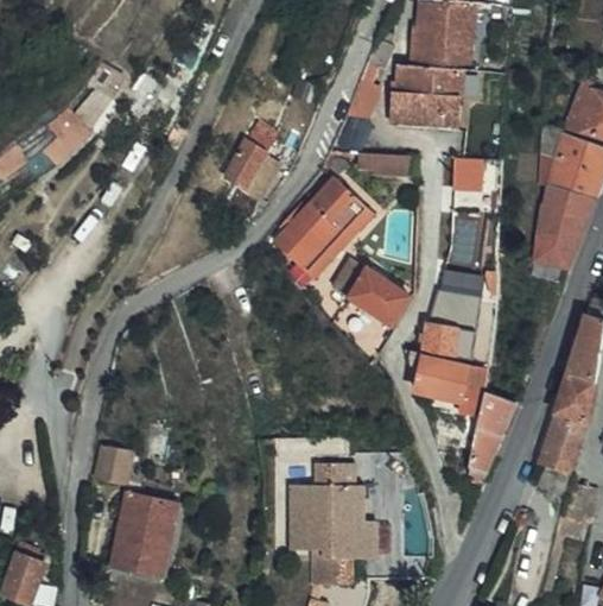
[(426,0),(425,26),(420,26),(418,64),(406,63),(405,82),(398,81),(395,122),(463,128),(467,67),(475,67),(480,4),(488,4),(488,0),(426,0)]
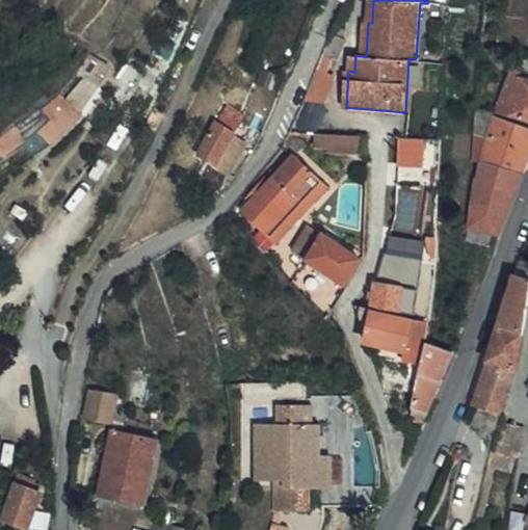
[(344,36),(328,32),(317,57),(328,57),(335,58),(344,36)]
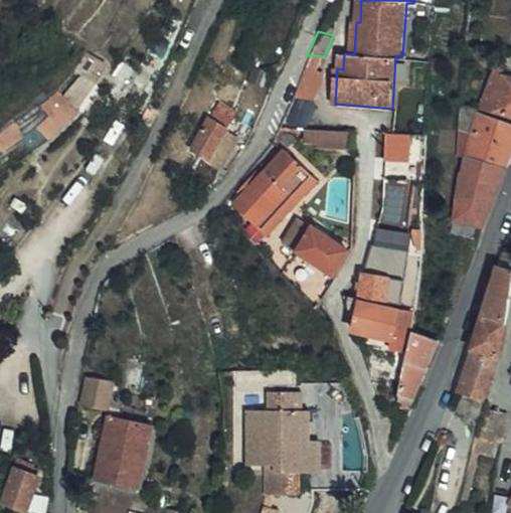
[(127,43),(118,56),(122,68),(128,72),(142,54),(127,43)]
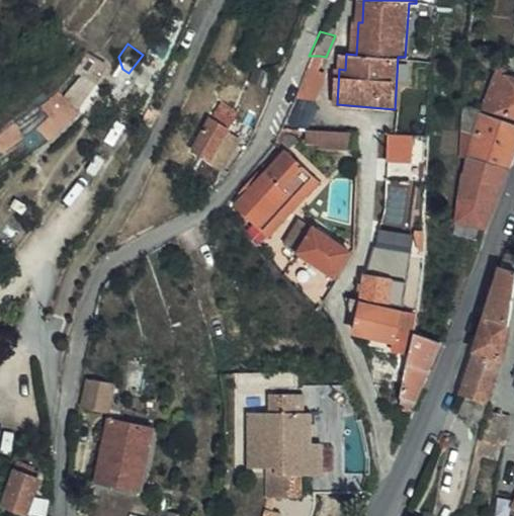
[(317,72),(320,56),(309,56),(298,97),(319,101),(325,74),(317,72)]
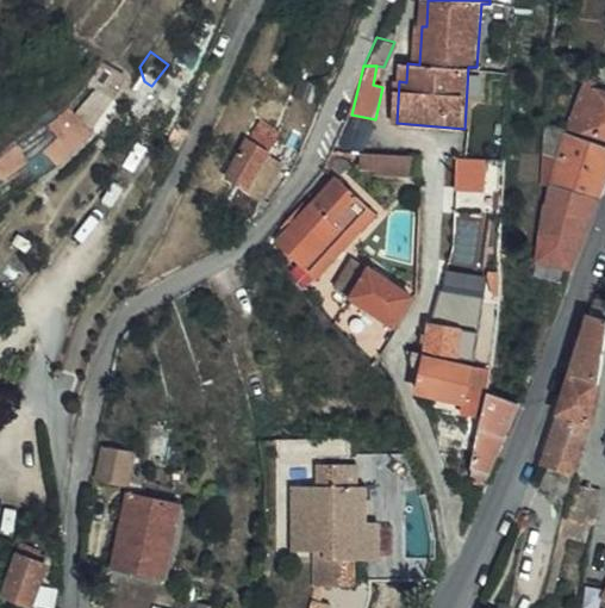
[(123,85),(98,72),(81,91),(103,104),(110,107),(123,85)]
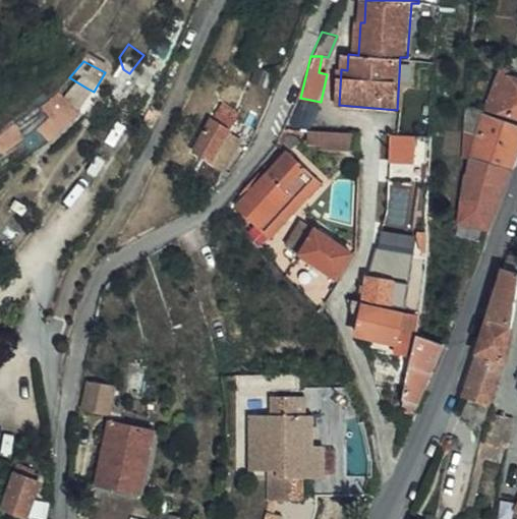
[(516,80),(501,75),(492,110),(516,117),(516,80)]
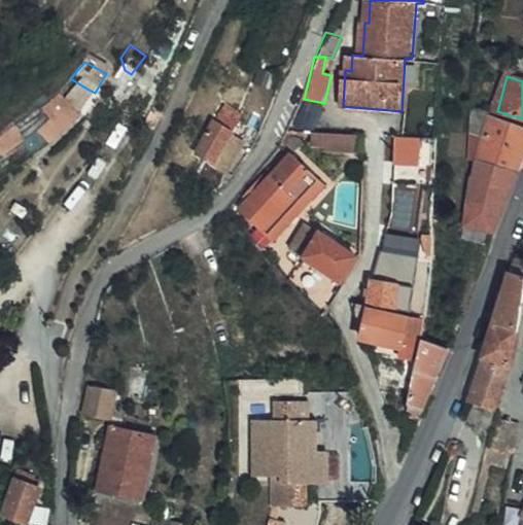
[(70,78),(58,91),(68,106),(89,90),(70,78)]
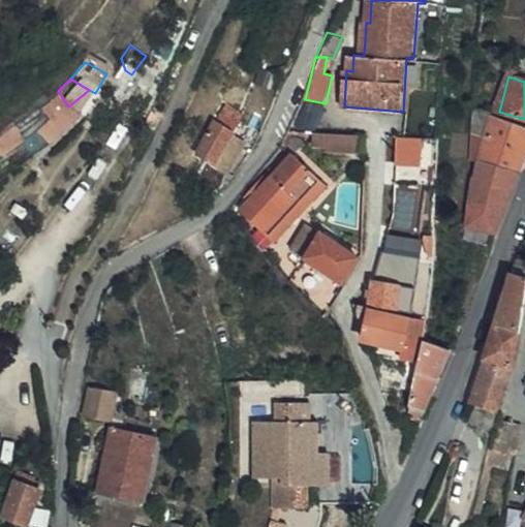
[(41,143),(75,117),(68,106),(58,91),(36,110),(42,118),(30,127),(34,133),(41,143)]
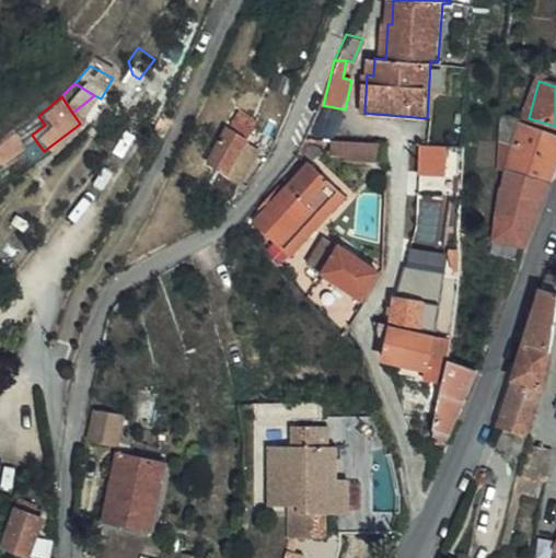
[(11,138),(23,152),(36,141),(32,135),(45,125),(38,116),(11,138)]
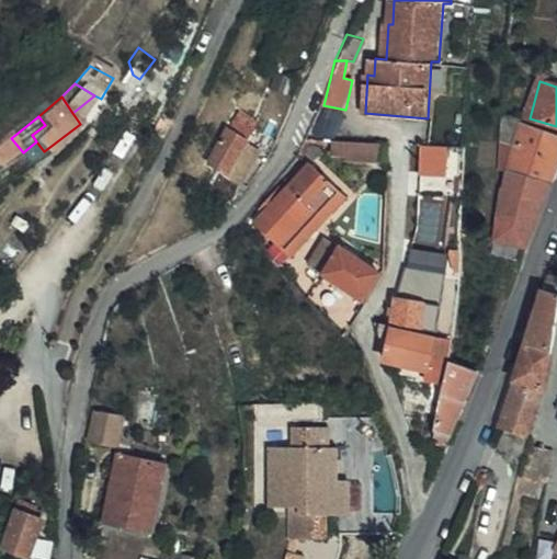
[(556,139),(509,122),(502,170),(546,184),(556,156),(556,139)]
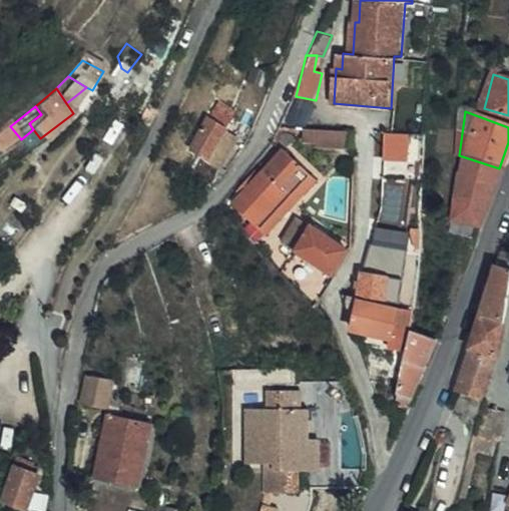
[(203,114),(183,142),(197,152),(217,124),(203,114)]
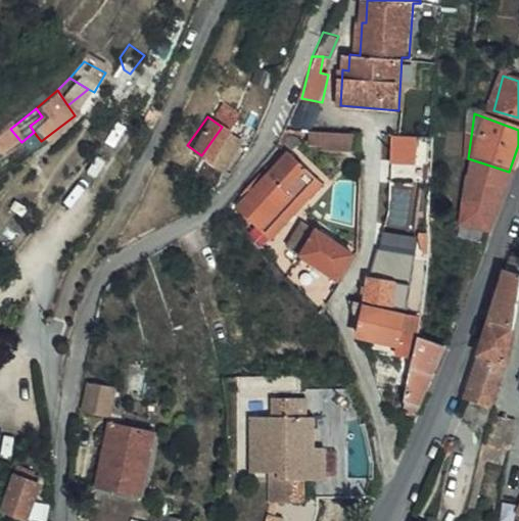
[(365,148),(366,131),(319,128),(319,141),(335,142),(334,146),(365,148)]
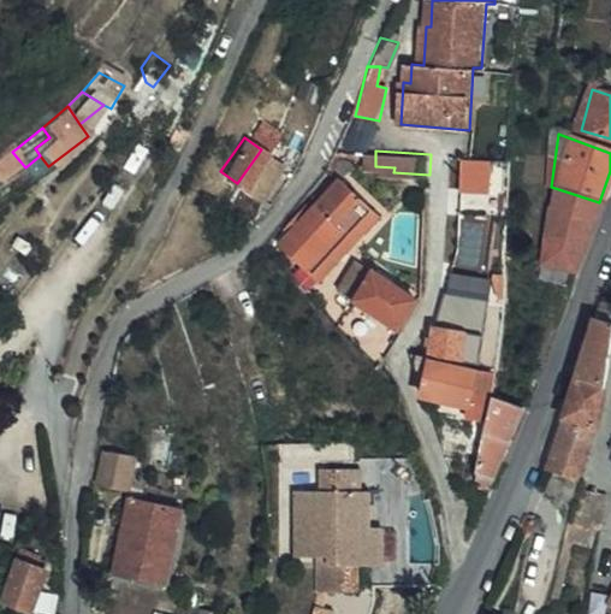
[(25,167),(12,152),(0,161),(0,187),(25,167)]
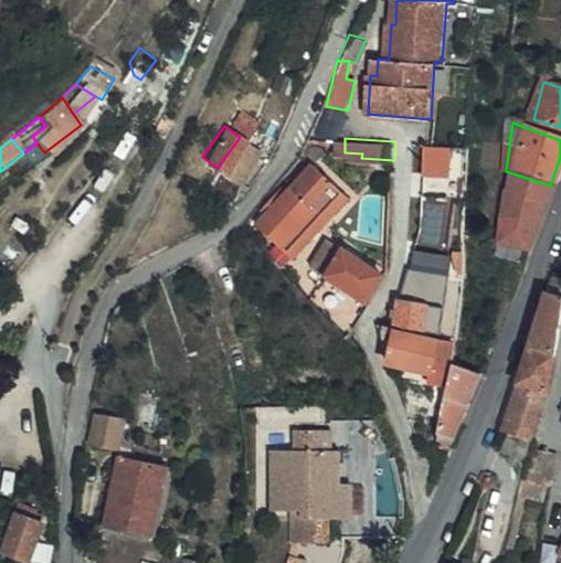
[(448,173),(448,142),(420,142),(420,173),(448,173)]
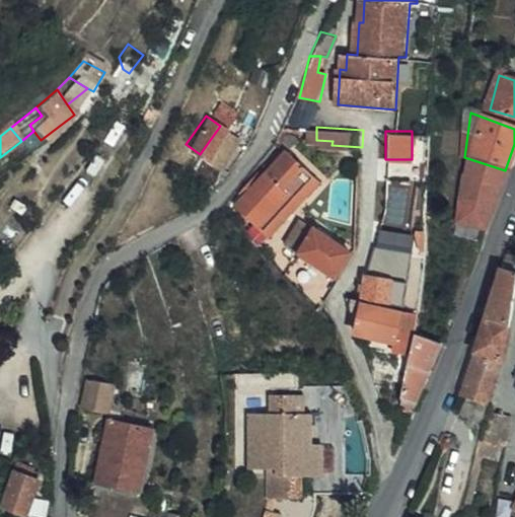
[(309,195),(317,187),(319,174),(300,143),(297,147),(292,142),(251,181),(258,188),(239,206),(263,226),(300,187),(309,195)]
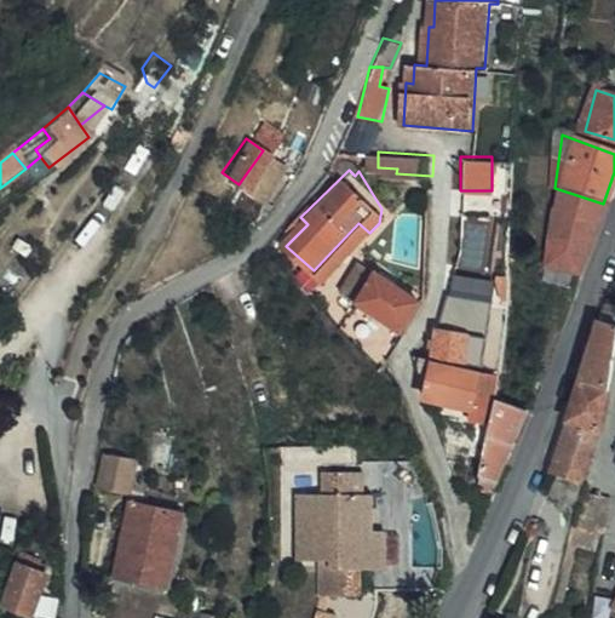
[(358,171),(381,209),(379,223),(395,205),(358,171)]
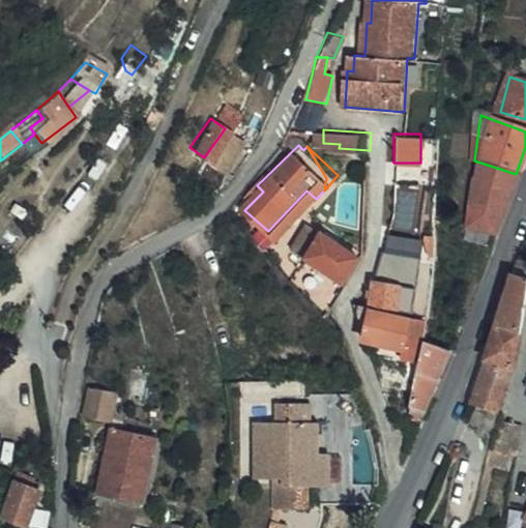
[(493,232),(516,174),(474,160),(464,226),(493,232)]
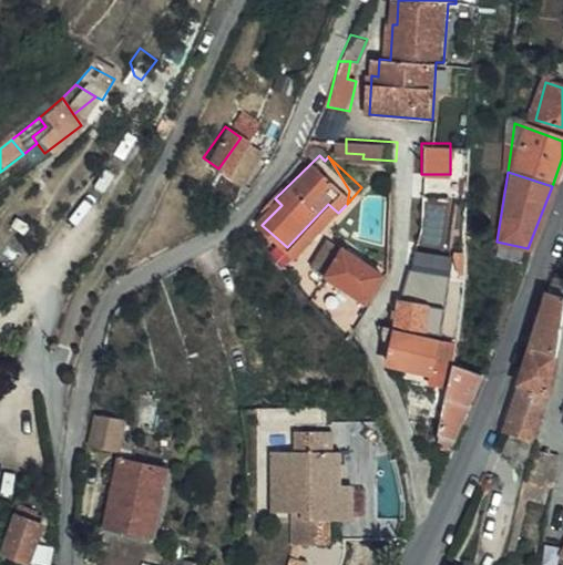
[(441,206),(425,203),(417,239),(434,243),(441,206)]
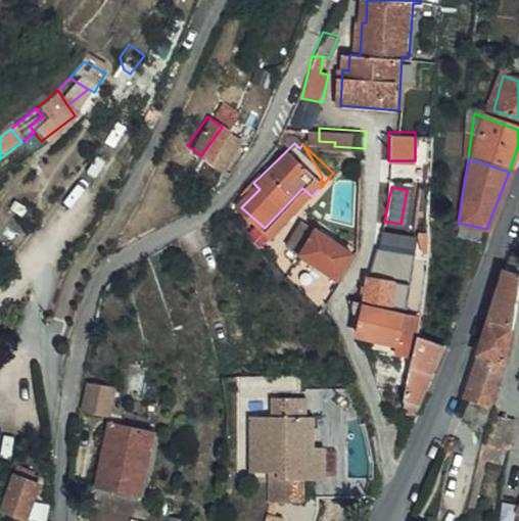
[(265,228),(274,236),(312,196),(302,188),(265,228)]
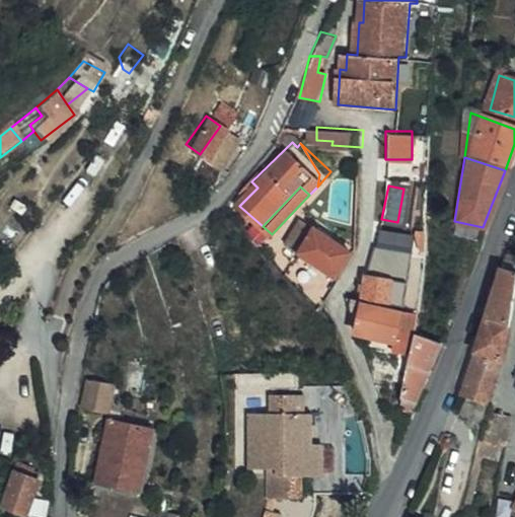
[(278,245),(290,252),(303,229),(293,221),(278,245)]
